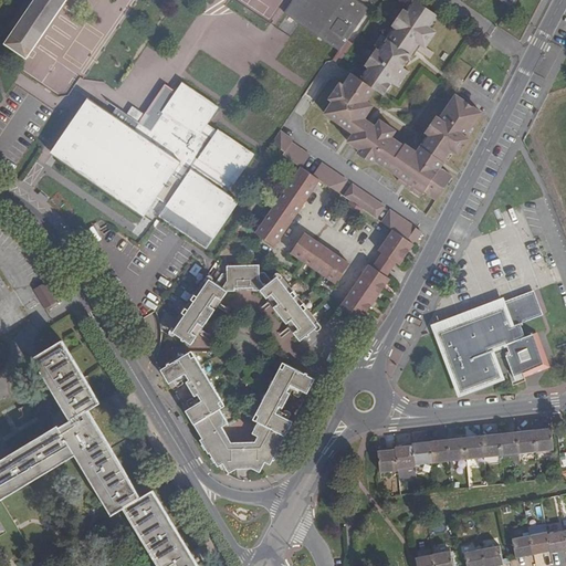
[(65,0),(25,0),(9,27),(14,31),(7,43),(25,56),(27,58),(65,0)]
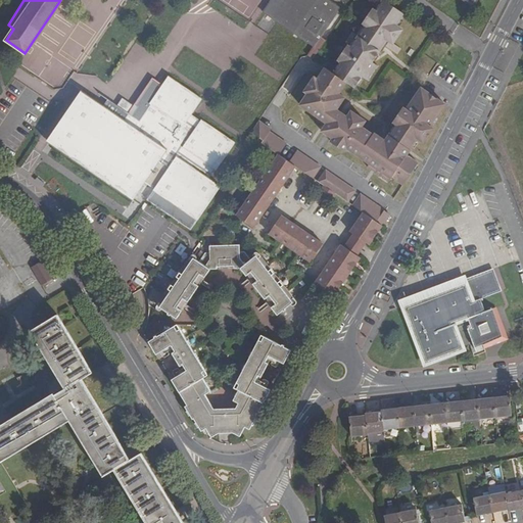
[(278,22),(306,42),(314,47),(340,7),(330,0),(329,0),(286,0),(274,19),(278,22)]
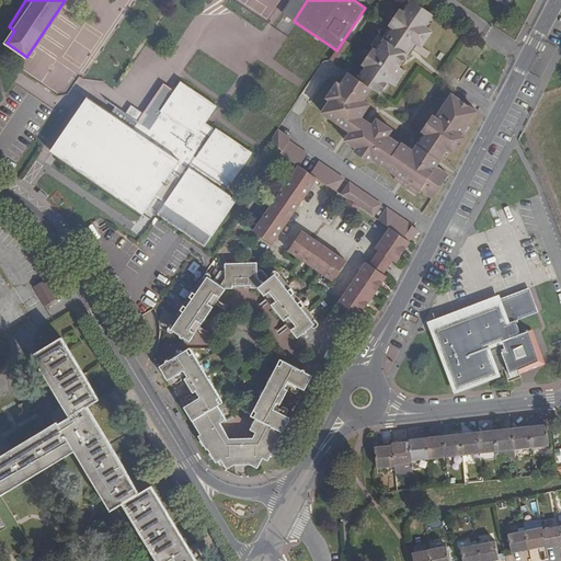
[(420,194),(423,187),(435,197),(450,174),(438,165),(450,148),(457,152),(467,136),(464,134),(480,111),(455,93),(438,116),(435,114),(424,129),(427,132),(415,149),(403,141),(402,142),(390,135),(395,128),(379,117),(375,124),(364,116),(373,103),(366,99),(375,87),(382,92),(391,80),(398,84),(408,69),(402,65),(414,46),(420,49),(430,48),(424,45),(433,32),(427,27),(436,15),(413,0),(412,0),(404,12),(400,10),(390,25),(392,27),(377,50),(374,48),(363,65),(366,67),(361,77),(352,71),(343,83),(340,81),(330,96),(332,99),(324,111),(353,130),(347,139),(358,147),(356,150),(371,160),(375,157),(399,174),(397,178),(420,194)]
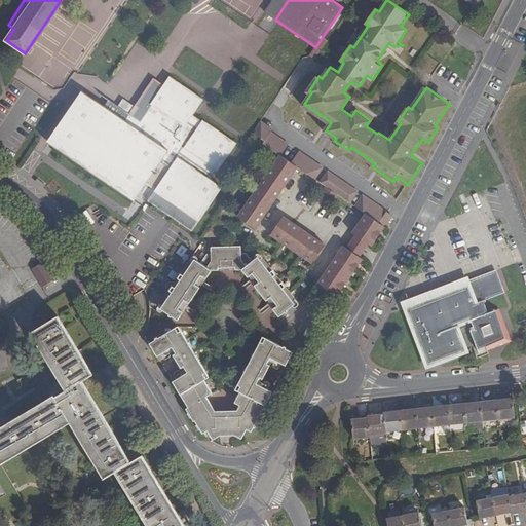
[(199,99),(165,75),(147,101),(148,101),(137,117),(125,110),(119,117),(77,87),(42,138),(127,197),(139,180),(149,187),(148,188),(194,220),(217,187),(203,177),(210,166),(212,167),(230,141),(199,119),(198,120),(189,113),(199,99)]
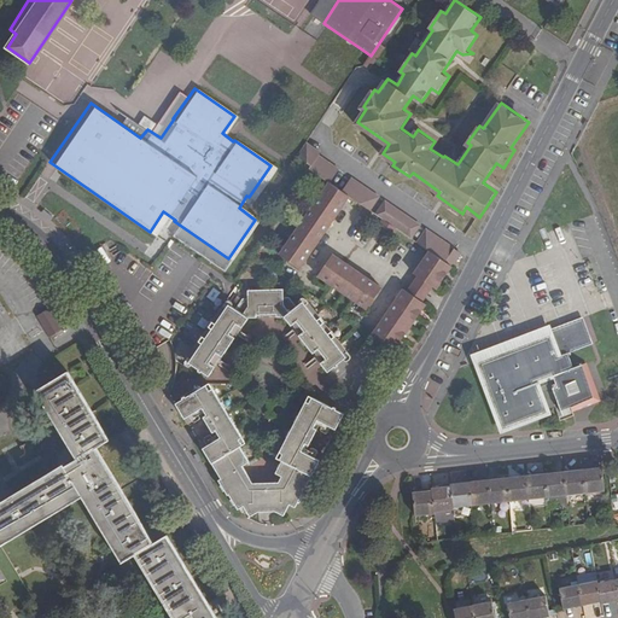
[(313,167),(310,170),(330,184),(338,170),(318,156),(320,152),(309,145),(301,159),(313,167)]
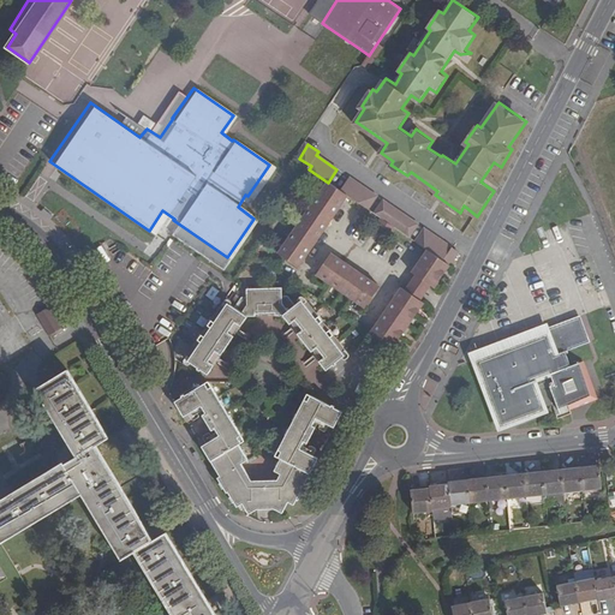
[(348,197),(368,210),(377,197),(350,178),(340,191),(348,197)]
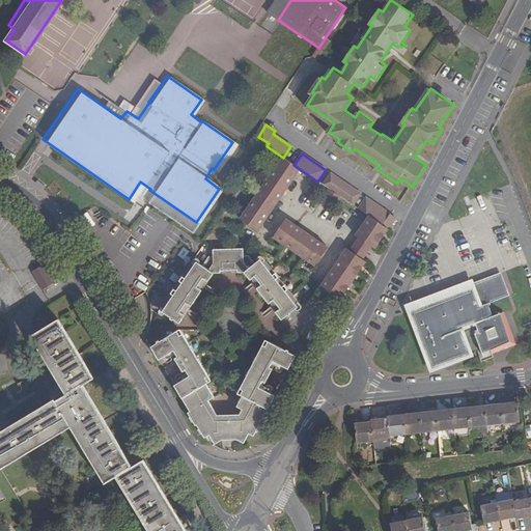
[(257,231),(301,170),(294,165),(283,158),(241,219),(257,231)]
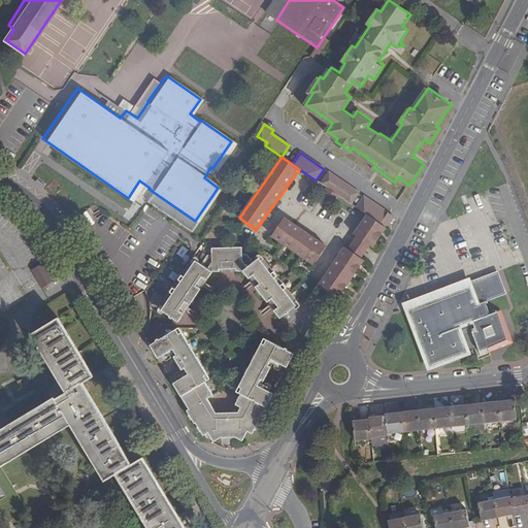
[(329,172),(321,185),(328,189),(338,196),(351,205),(358,193),(329,172)]
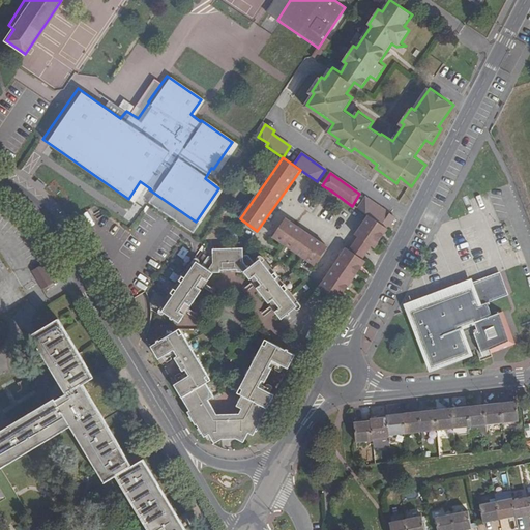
[(333,205),(340,197),(329,189),(323,198),(333,205)]
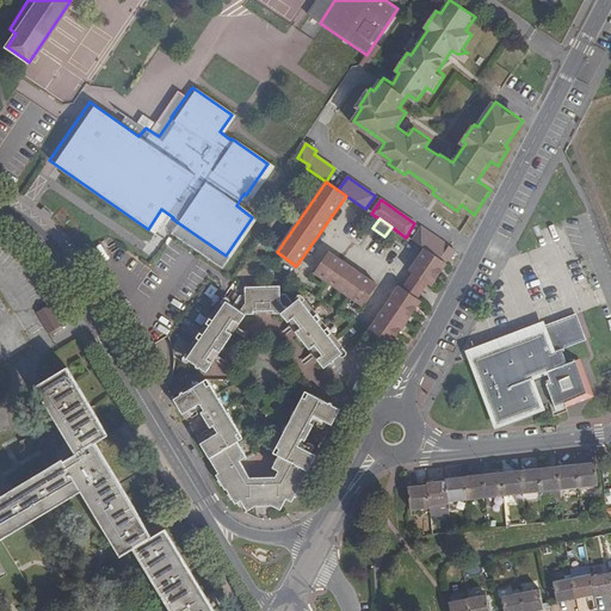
[(412,242),(425,250),(438,259),(439,259),(448,246),(421,228),(412,242)]
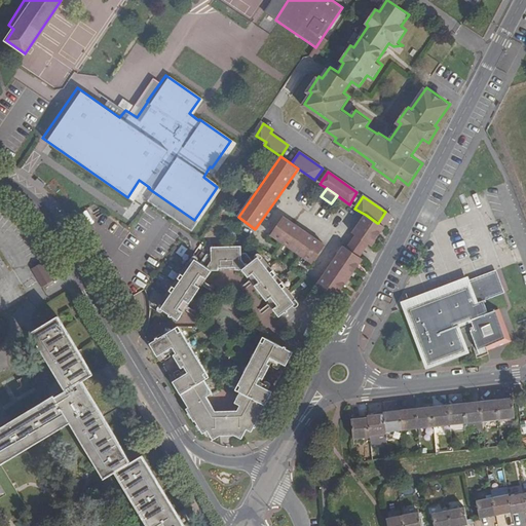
[(384,227),(391,216),(385,212),(378,223),(384,227)]
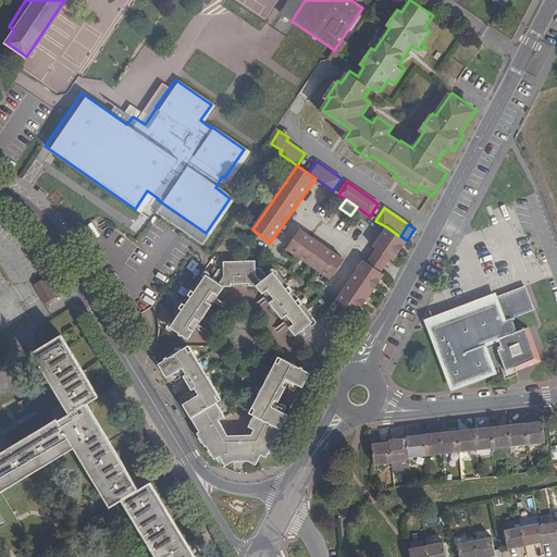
[(394,261),(407,240),(400,236),(399,236),(387,227),(373,248),(376,249),(390,259),(394,261)]
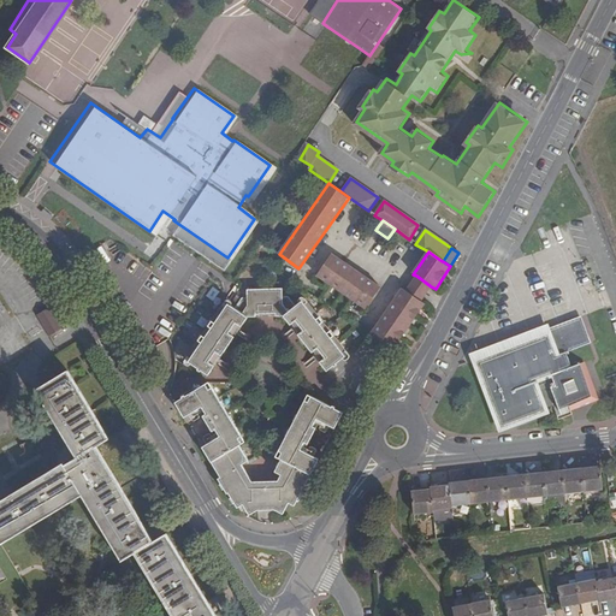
[(366,309),(380,288),(331,254),(317,276),(366,309)]
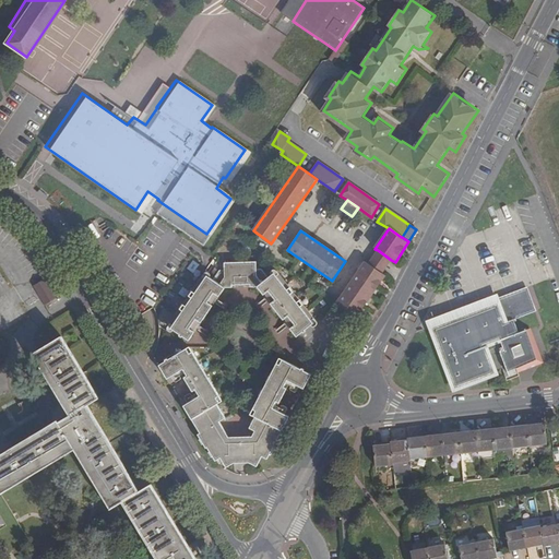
[(391,260),(378,250),(368,264),(381,274),(391,260)]
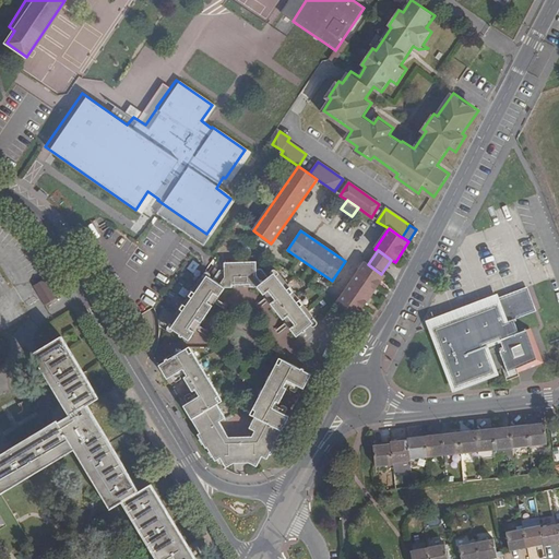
[(211,309),(209,308),(218,294),(221,295),(225,288),(232,288),(232,286),(250,285),(250,287),(257,287),(261,293),(262,292),(274,305),(272,307),(281,318),(282,318),(294,331),(292,332),(296,337),(316,321),(276,273),(273,275),(266,266),(261,270),(256,270),(256,262),(224,263),(224,270),(219,272),(213,281),(205,275),(167,326),(188,342),(192,335),(191,334),(202,320),(203,321),(211,309)]
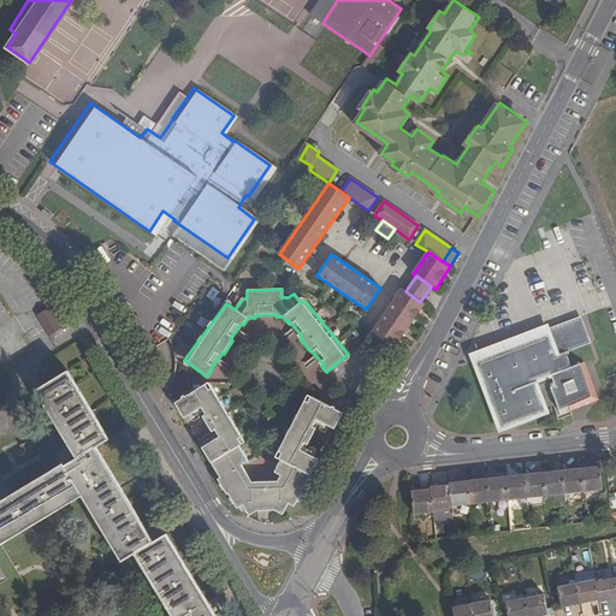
[(371,333),(394,349),(424,304),(420,302),(406,291),(402,289),(371,333)]
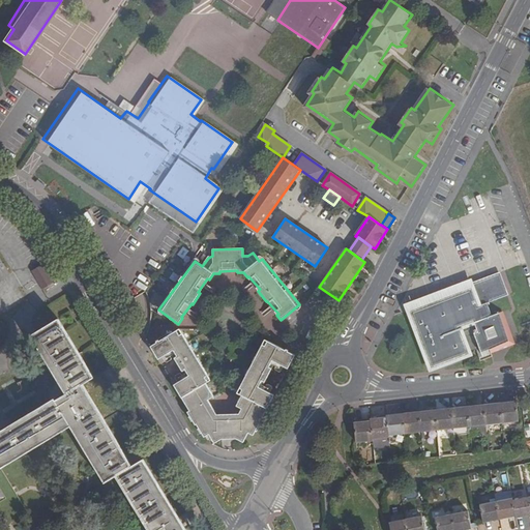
[(46,263),(32,270),(45,290),(57,282),(46,263)]
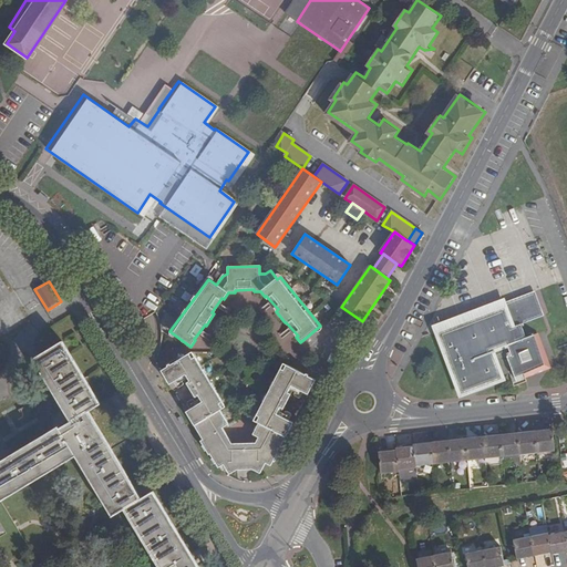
[(494,311),(437,333),(460,394),(501,380),(491,353),(507,347),(511,356),(506,357),(508,361),(506,361),(514,379),(545,368),(534,336),(525,339),(521,325),(542,317),(533,295),(494,309),(494,311)]
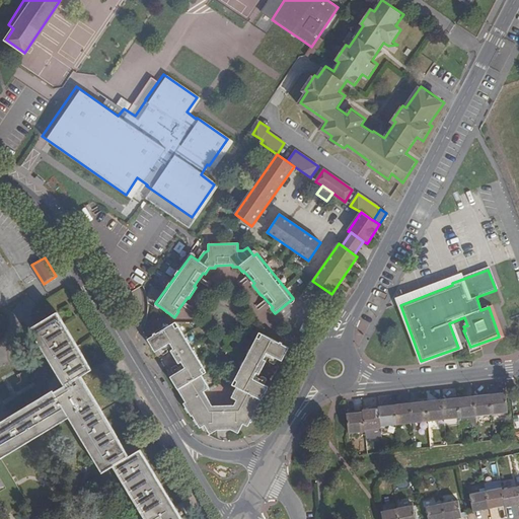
[(452,285),(452,283),(451,281),(398,300),(400,305),(452,285)]
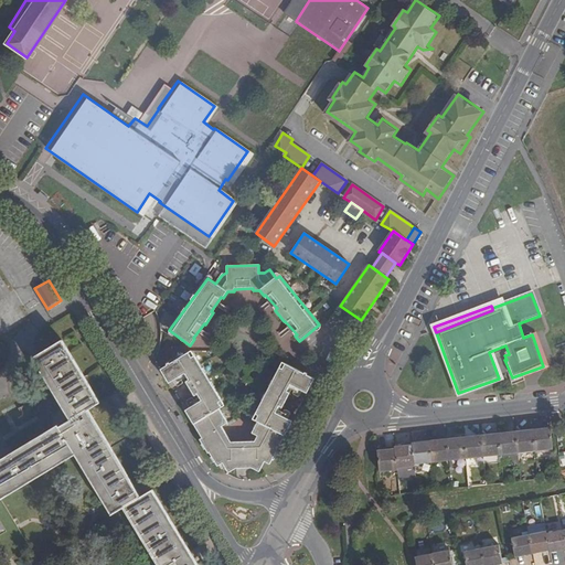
[(34,358),(46,376),(72,361),(75,360),(64,340),(34,358)]
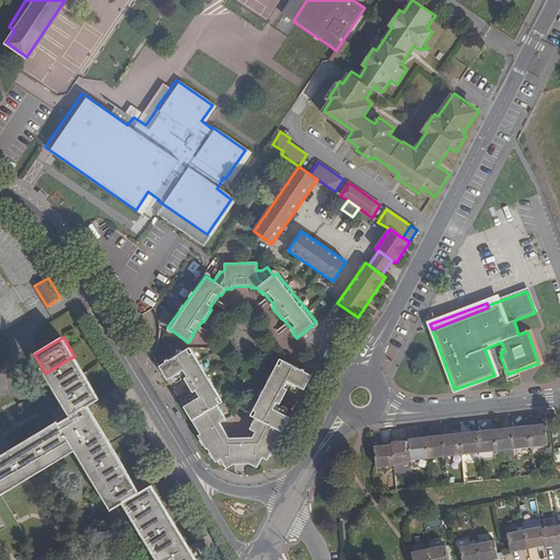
[(198,435),(207,450),(208,450),(216,463),(221,459),(226,469),(234,465),(249,464),(257,467),(263,457),(268,461),(292,412),(288,410),(284,416),(273,409),(277,404),(280,405),(288,389),(284,387),(288,382),(299,387),(296,392),(302,395),(312,375),(283,361),(280,365),(278,364),(253,410),(256,411),(253,417),(255,418),(249,429),(255,432),(253,436),(230,439),(220,422),(225,419),(218,405),(220,403),(218,398),(220,397),(193,352),(190,354),(187,349),(160,366),(171,385),(175,383),(173,377),(184,371),(187,376),(184,378),(193,393),(196,391),(199,397),(188,404),(185,399),(182,403),(200,434),(198,435)]
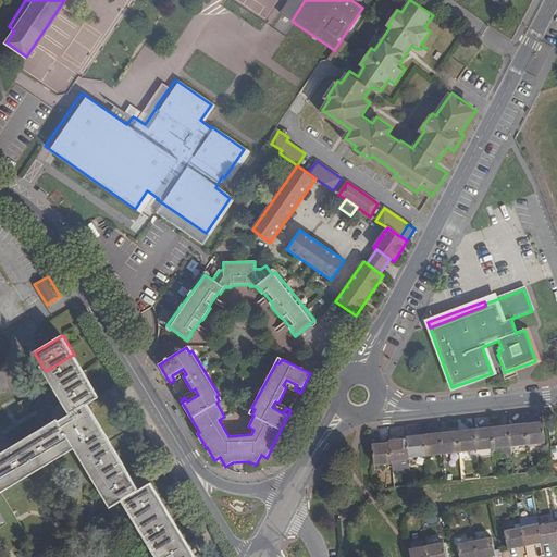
[(0,554),(28,537),(2,493),(76,448),(110,506),(122,498),(156,556),(199,556),(153,480),(140,486),(113,440),(127,432),(118,415),(120,413),(108,393),(99,398),(74,355),(71,356),(46,371),(72,415),(60,421),(59,420),(0,455),(0,554)]
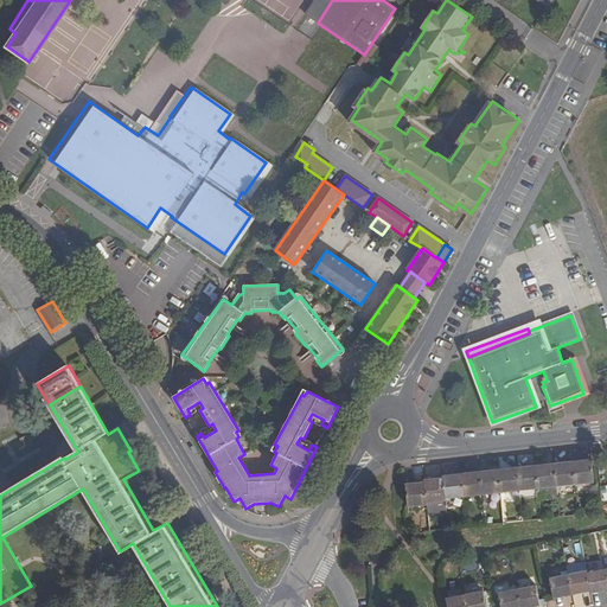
[(592,459),(573,461),(575,485),(594,483),(592,459)]
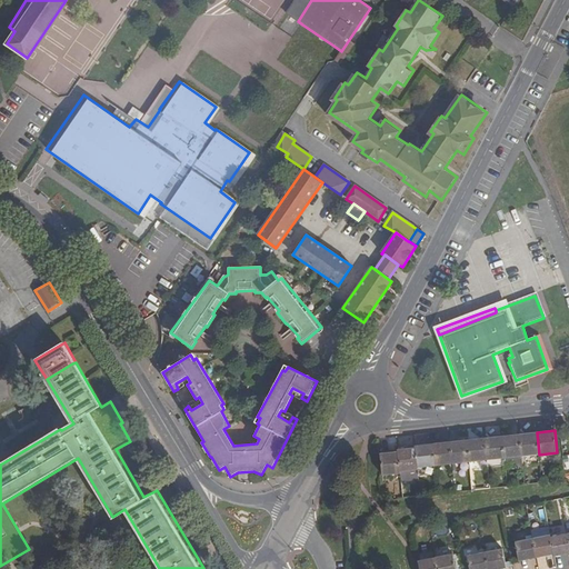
[(519,435),(521,457),(539,455),(537,432),(519,435)]
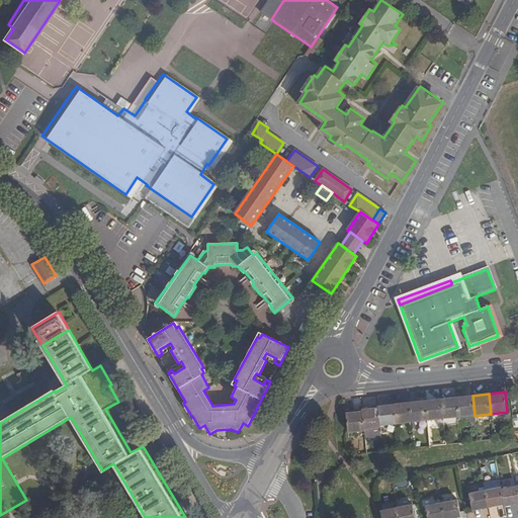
[(472,396),(457,398),(458,417),(475,416),(472,396)]
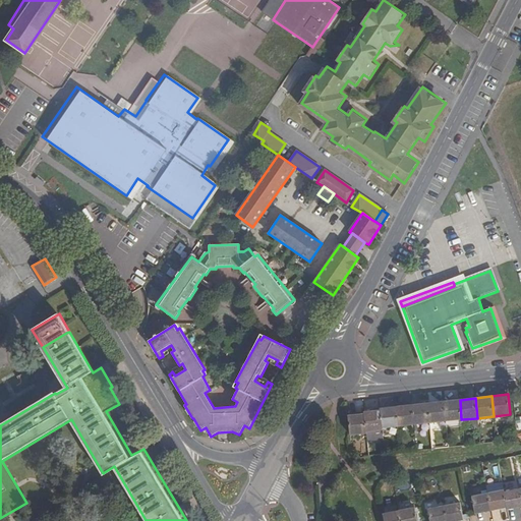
[(443,401),(445,421),(461,419),(460,400),(443,401)]
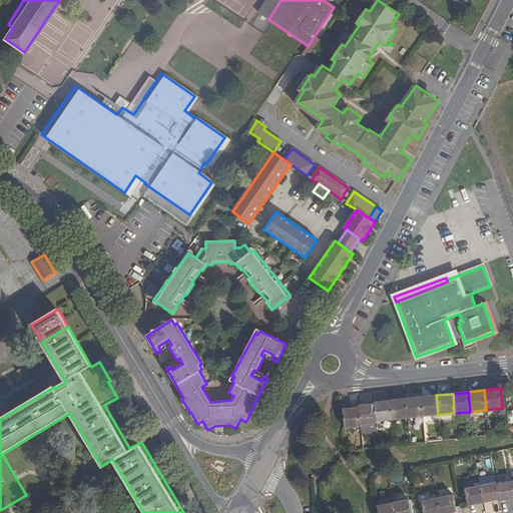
[(436,395),(421,397),(423,417),(438,415),(436,395)]
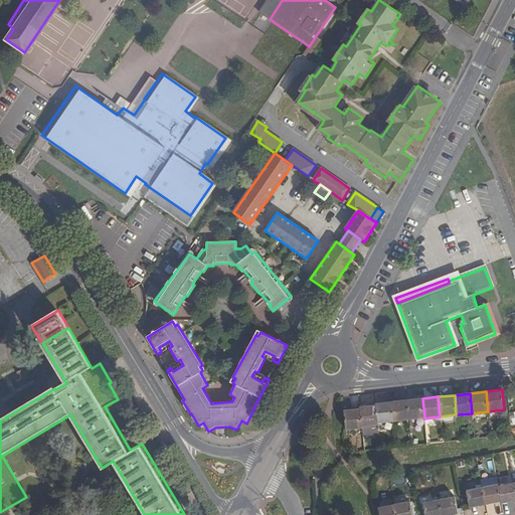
[(424,418),(422,398),(406,400),(408,420),(424,418)]
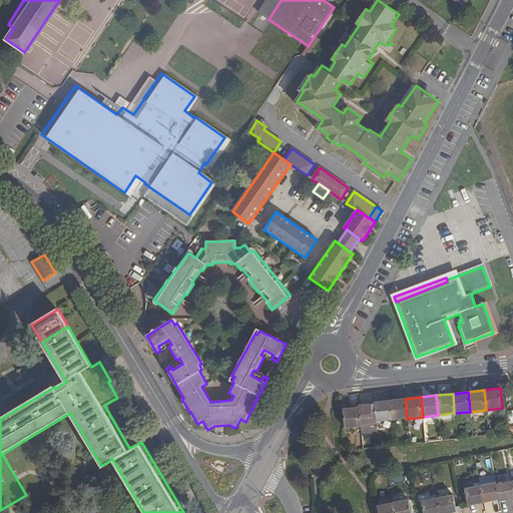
[(391,420),(407,419),(405,399),(389,400),(391,420)]
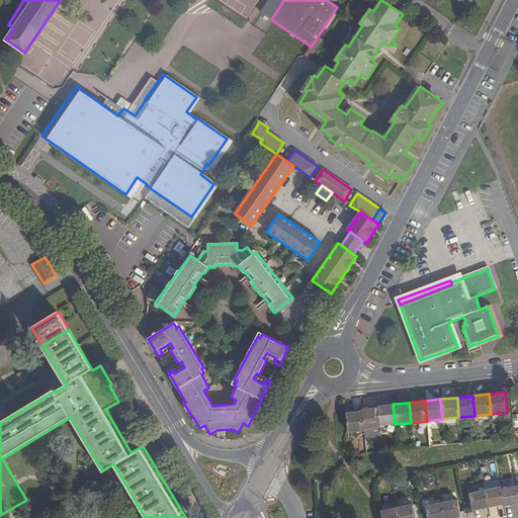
[(377,408),(379,426),(395,424),(393,404),(377,406),(377,408)]
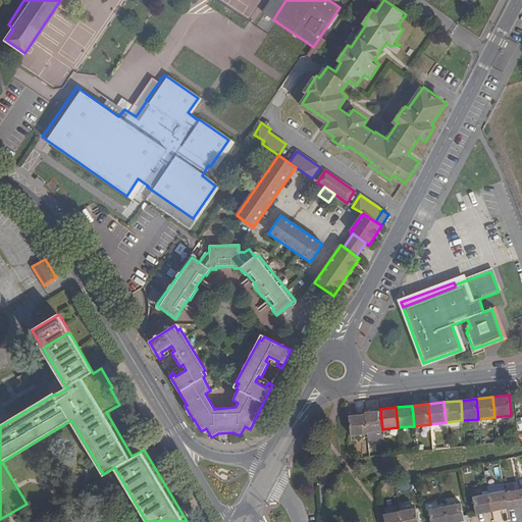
[(382,432),(382,429),(380,411),(364,413),(364,415),(366,433),(382,432)]
